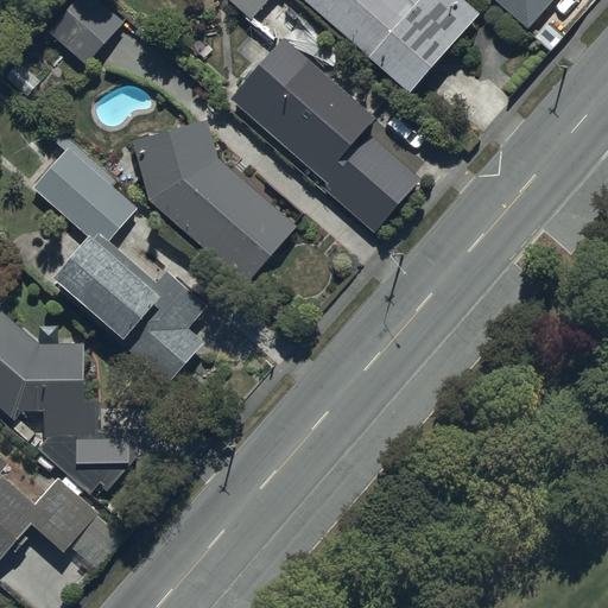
[(101,0),(76,0),(49,31),(89,67),(127,23),(101,0)]
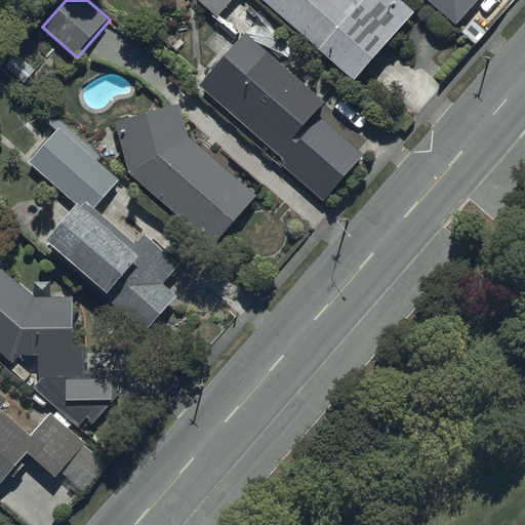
[(194,0),(214,21),(234,0),(194,0)]
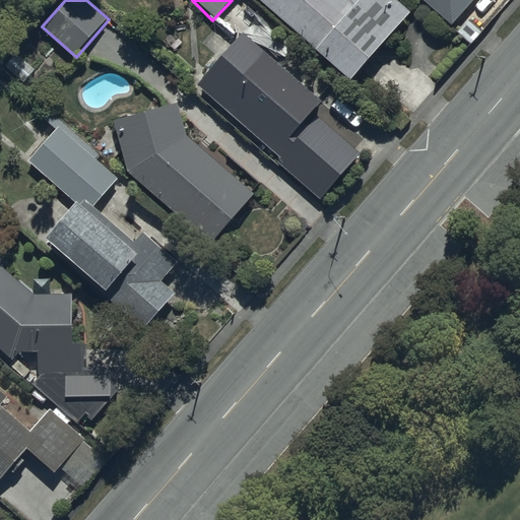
[(260,0),(353,81),(414,13),(399,0),(260,0)]
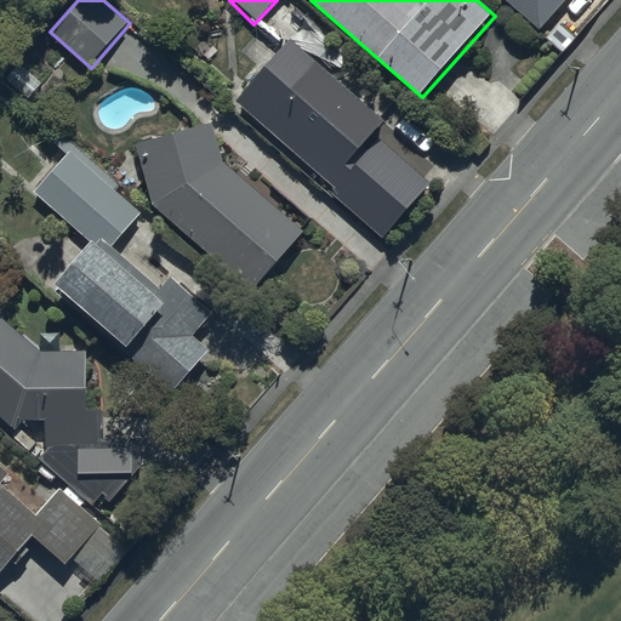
[(506,0),(541,30),(567,0),(506,0)]
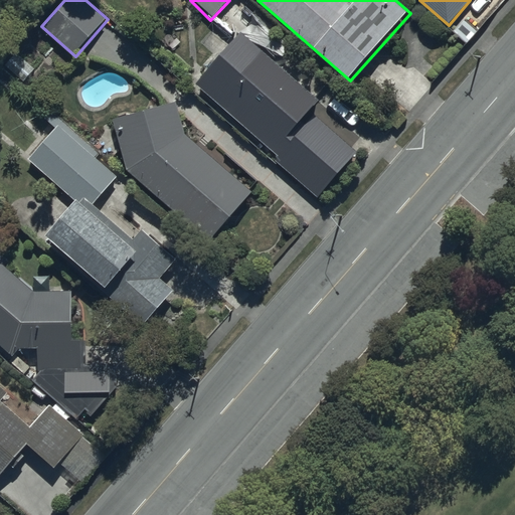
[(243,29),(196,82),(279,155),(326,101),(302,79),(290,94),(256,65),(270,51),(243,29)]
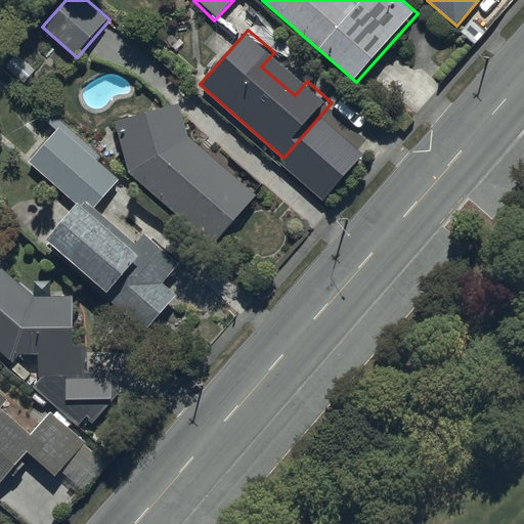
[(213,245),(257,194),(187,134),(179,103),(116,121),(131,173),(213,245)]
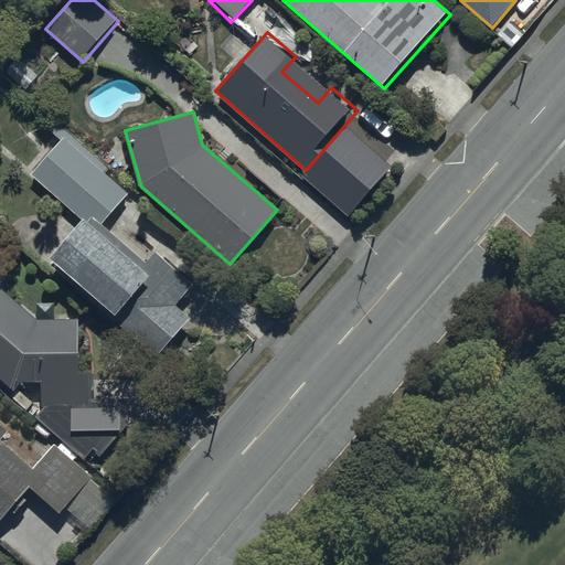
[(56,259),(54,263),(157,354),(191,316),(179,305),(196,285),(155,247),(145,259),(106,224),(131,195),(104,171),(108,166),(61,124),(51,134),(60,141),(31,172),(87,222),(54,258),(56,259)]
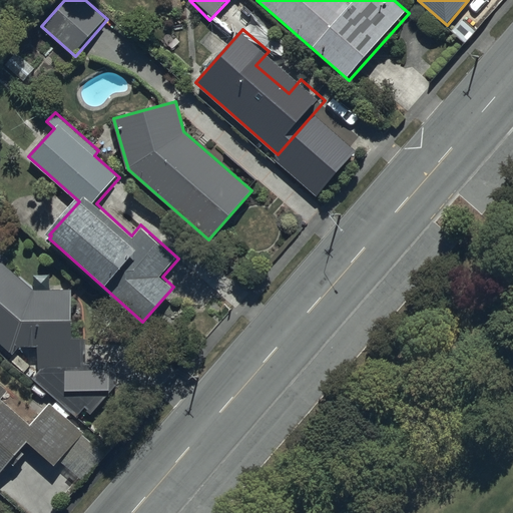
[(0,340),(16,354),(22,347),(39,346),(40,370),(33,379),(79,414),(85,407),(94,414),(116,385),(117,363),(87,362),(88,339),(74,338),(76,289),(35,290),(0,258),(0,340)]
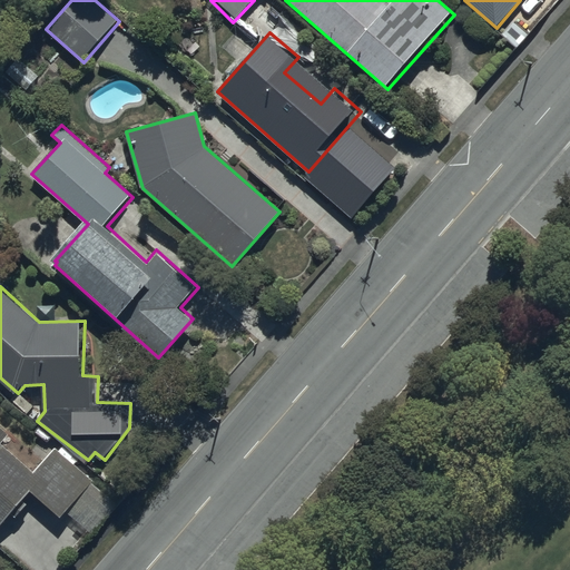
[(0,527),(32,490),(66,519),(70,513),(92,532),(117,503),(75,467),(79,461),(62,446),(57,452),(55,451),(36,472),(2,444),(9,436),(0,429),(0,527)]
